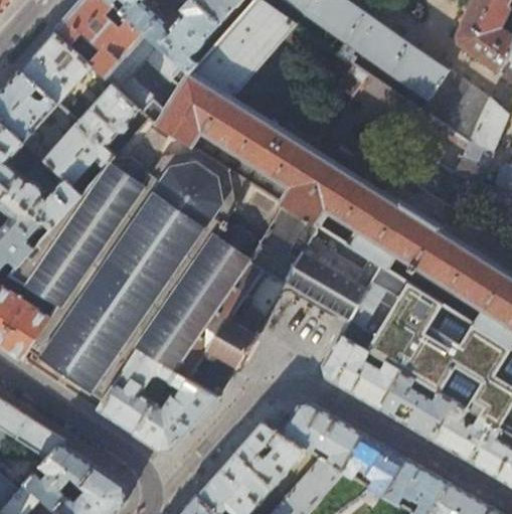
[(0,13),(11,0),(0,0),(0,13)]
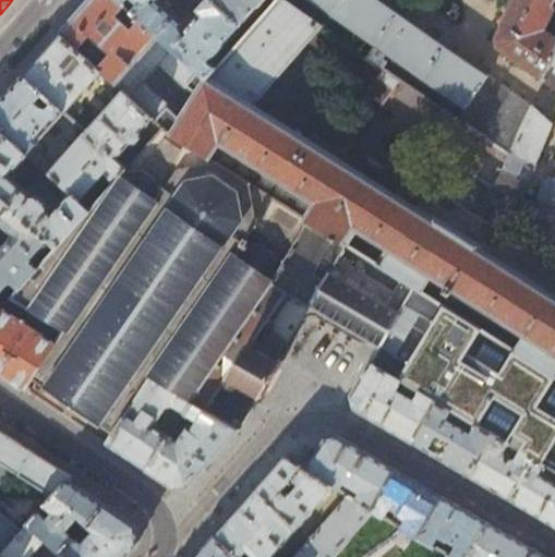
[(104,77),(119,92),(160,129),(159,131),(304,222),(342,167),(248,107),(315,24),(279,0),(273,0),(210,71),(203,80),(124,9),(121,5),(115,0),(87,0),(69,22),(57,36),(104,77)]
